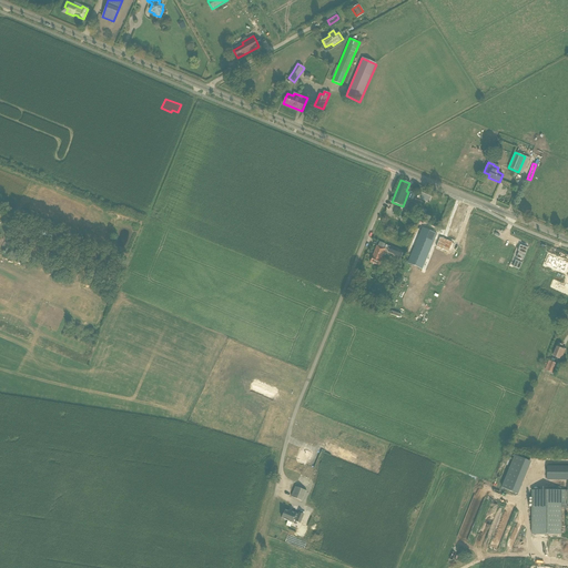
[(421,233),(407,263),(411,264),(419,267),(422,269),(437,234),(422,227),(421,233)]
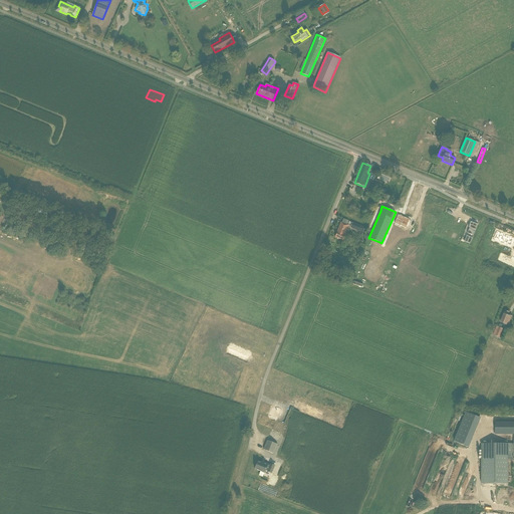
[(398,215),(395,223),(406,228),(409,219),(398,215)]
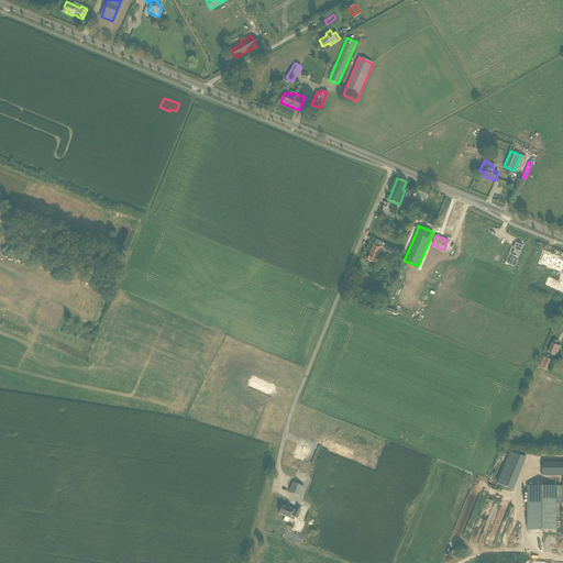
[(493,247),(490,253),(497,256),(499,250),(507,253),(510,244),(495,239),(492,247),(493,247)]
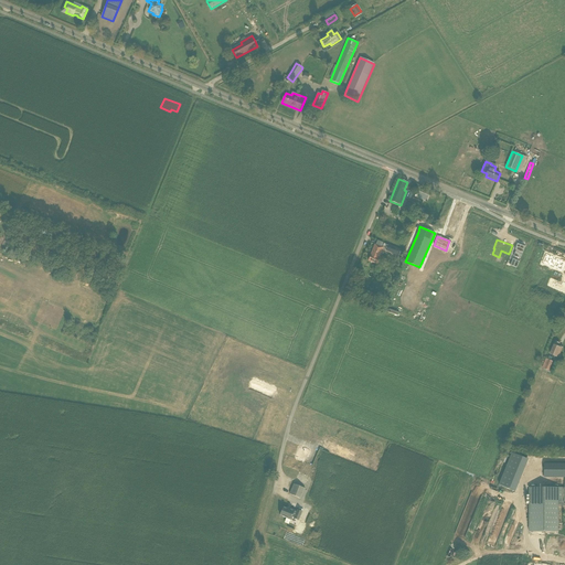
[(516,251),(513,256),(520,259),(524,246),(516,244),(514,249),(516,251)]
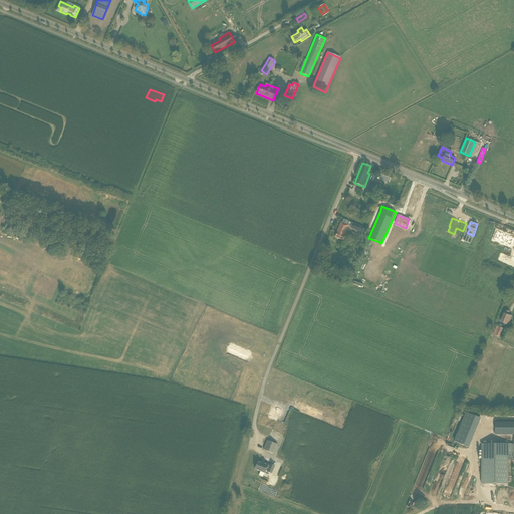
[(339,240),(343,241),(345,235),(344,235),(348,226),(341,223),(337,233),(336,232),(334,238),(339,240)]
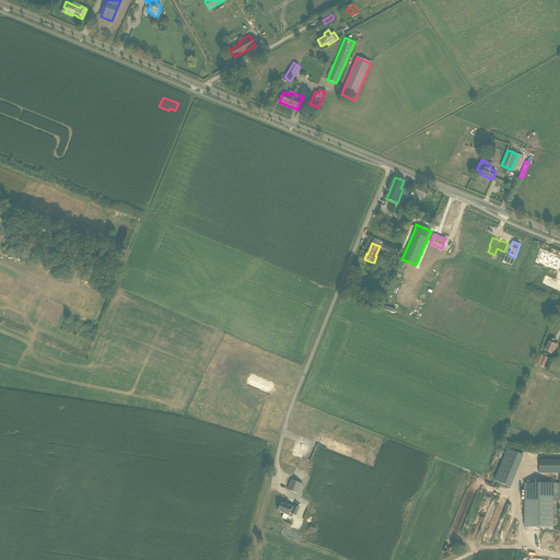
[(384,243),(381,248),(394,254),(397,248),(384,243)]
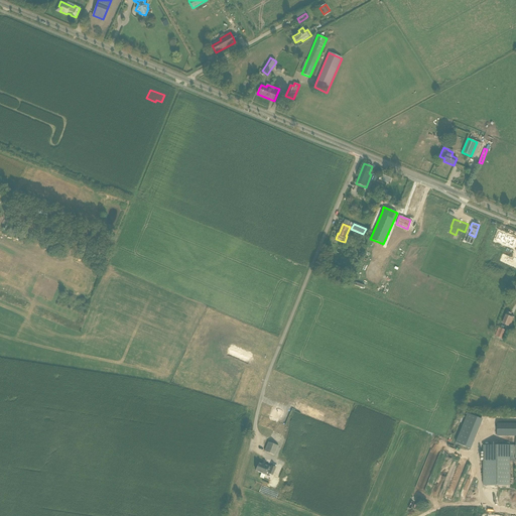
[(499,232),(495,240),(506,245),(506,246),(513,249),(515,241),(515,238),(513,237),(512,238),(499,232)]
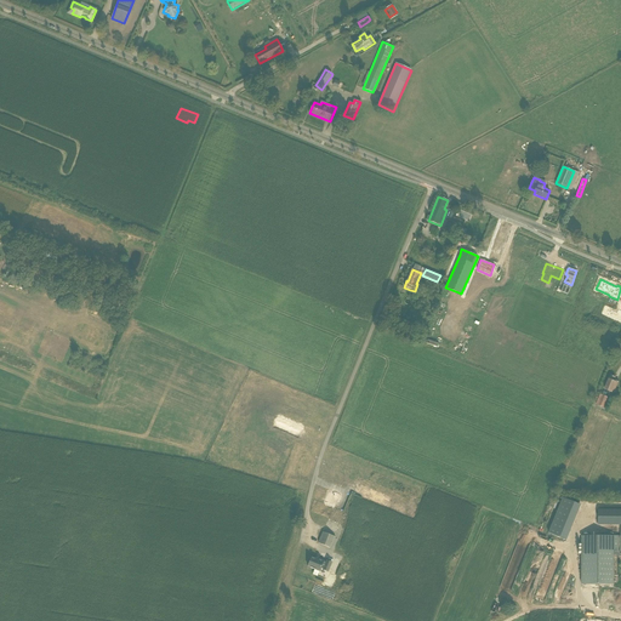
[(608,306),(605,312),(620,319),(620,305),(619,311),(608,306)]
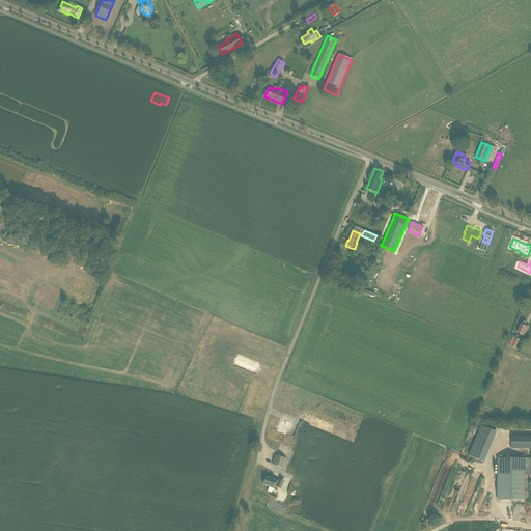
[(522,320),(516,333),(525,336),(528,329),(525,328),(526,325),(527,323),(522,320)]
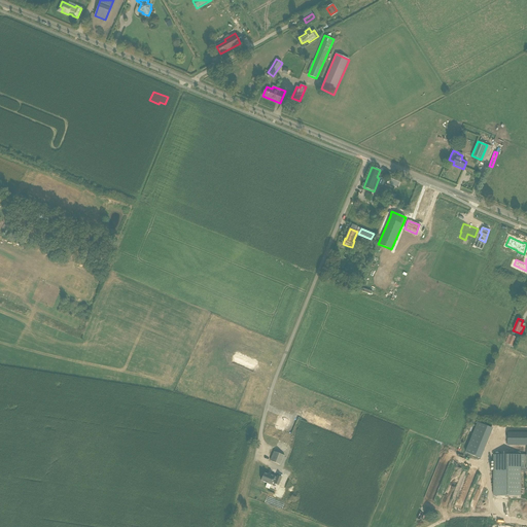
[(510,335),(506,343),(512,345),(515,337),(510,335)]
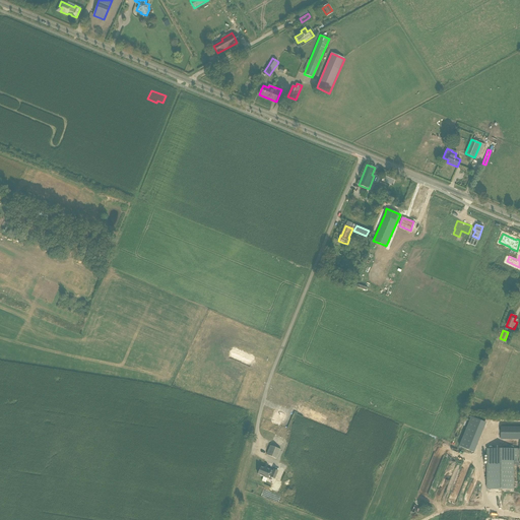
[(251,354),(258,359),(262,348),(255,344),(256,342),(252,340),(247,352),(251,354)]
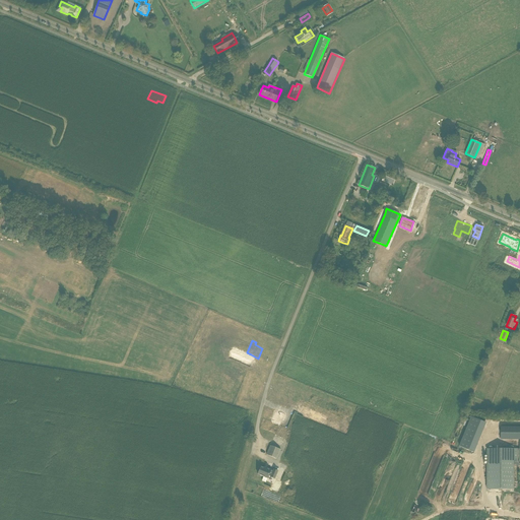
[(225,358),(247,367),(249,360),(233,352),(235,348),(230,346),(225,358)]
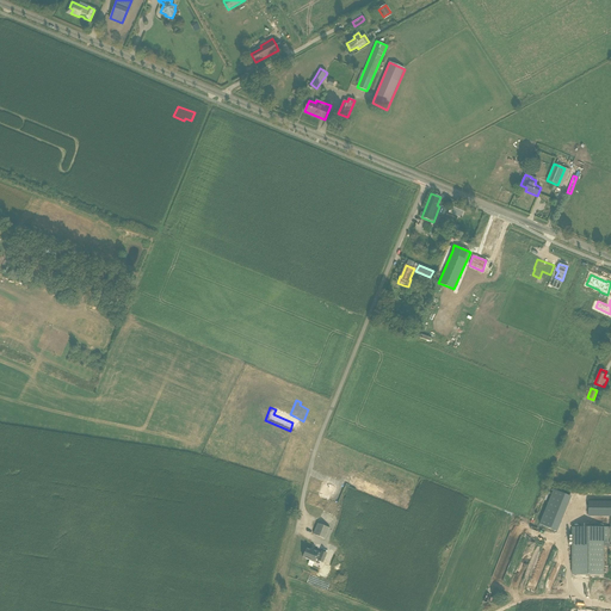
[(320,497),(325,499),(327,493),(331,494),(334,487),(325,483),(320,497)]
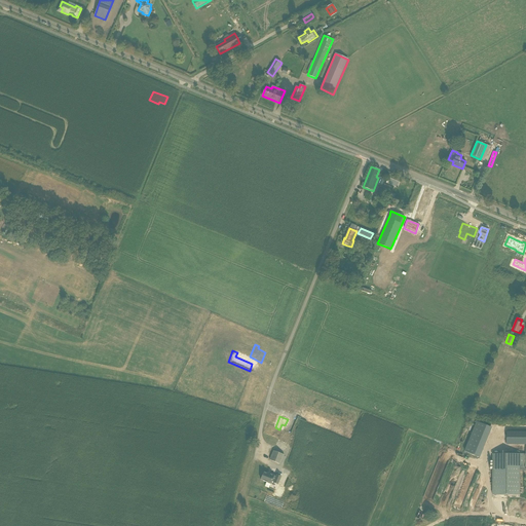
[(478,457),(488,427),(474,422),(462,452),(478,457)]
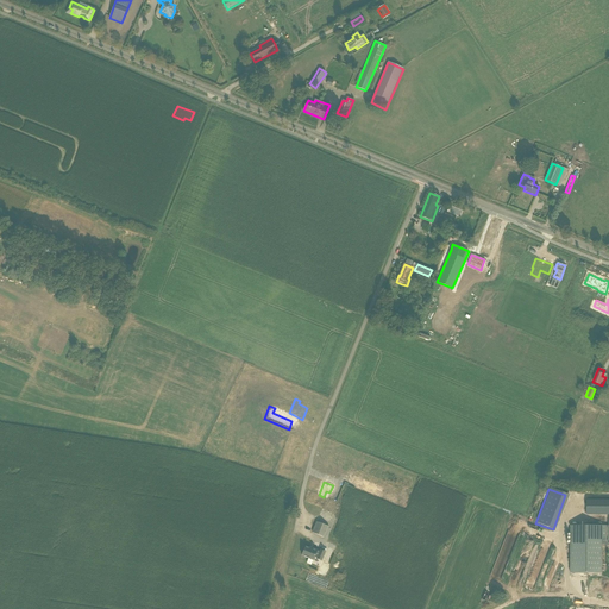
[(570,525),(570,572),(601,573),(601,540),(606,540),(606,546),(608,546),(608,500),(586,500),(586,514),(608,515),(608,526),(570,525)]
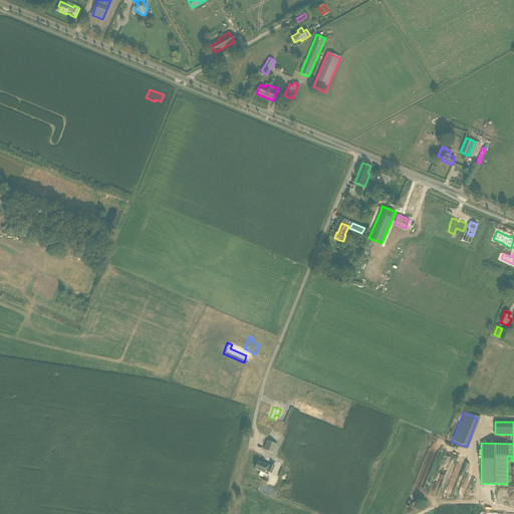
[(267,441),(263,450),(273,454),(277,445),(267,441)]
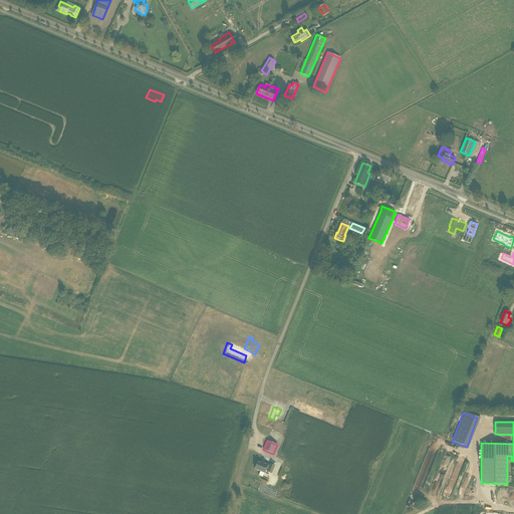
[(445,456),(442,463),(448,465),(446,470),(452,472),(458,457),(452,454),(451,459),(445,456)]
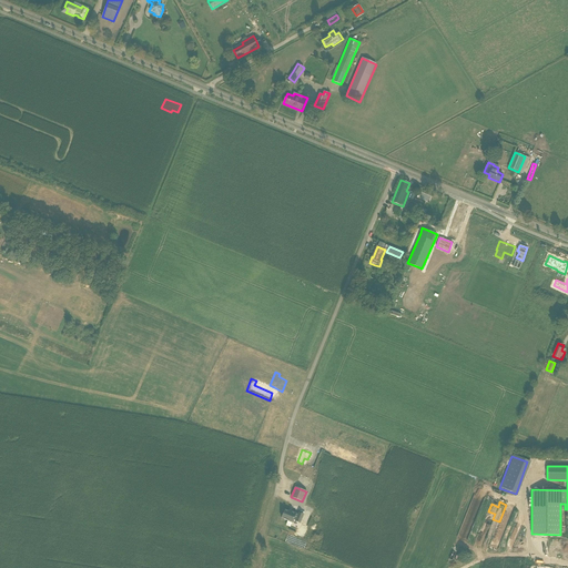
[(285,509),(281,518),(287,521),(286,526),(290,527),(292,523),(293,524),(293,520),(295,521),(301,524),(304,515),(298,513),(297,515),(296,514),(296,513),(288,510),(285,509)]
